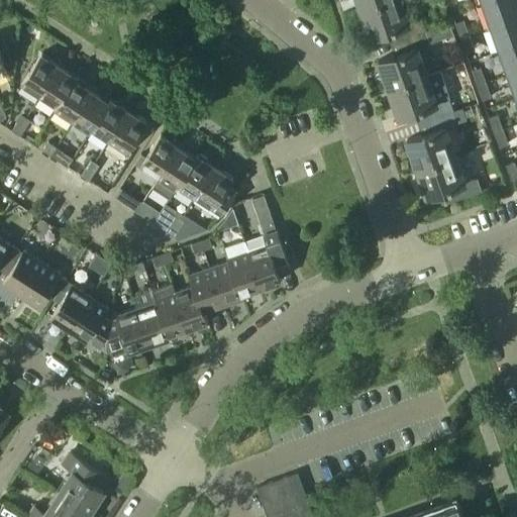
[(403,0),(383,0),(360,8),(371,36),(386,30),(390,42),(425,30),(420,17),(410,20),(403,0)]
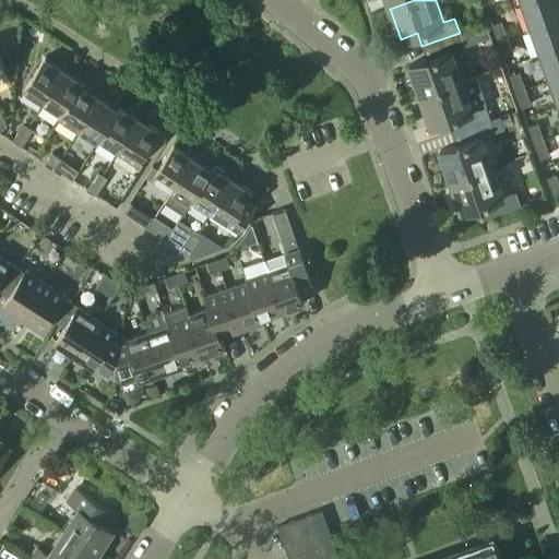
[(558,4),(557,0),(528,0),(522,2),(532,28),(558,18),(558,4)]
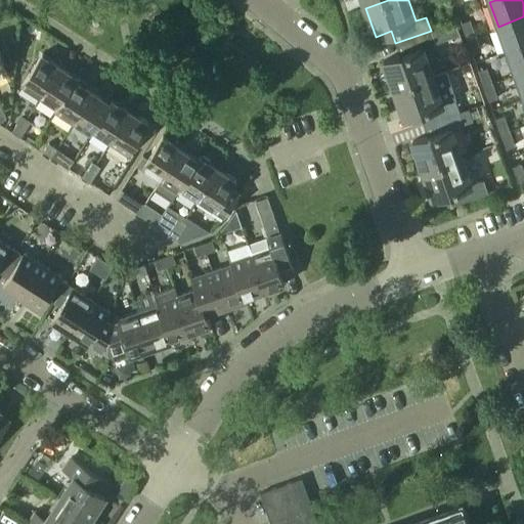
[(455,8),(457,13),(467,10),(465,5),(455,8)]
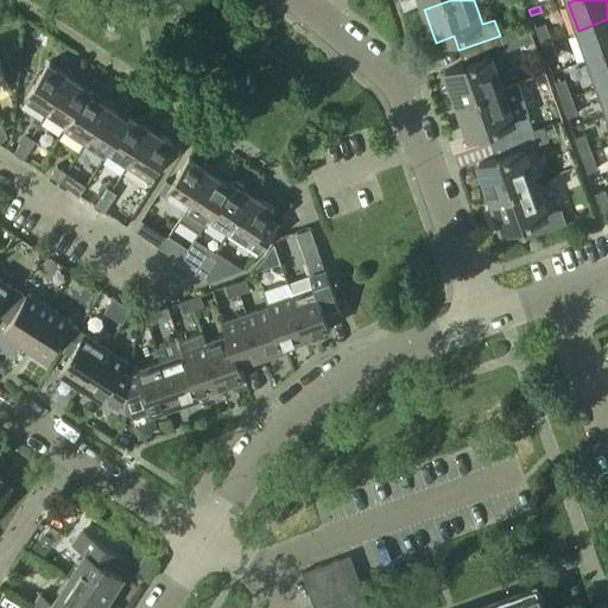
[(607,19),(578,31),(588,58),(607,50),(607,19)]
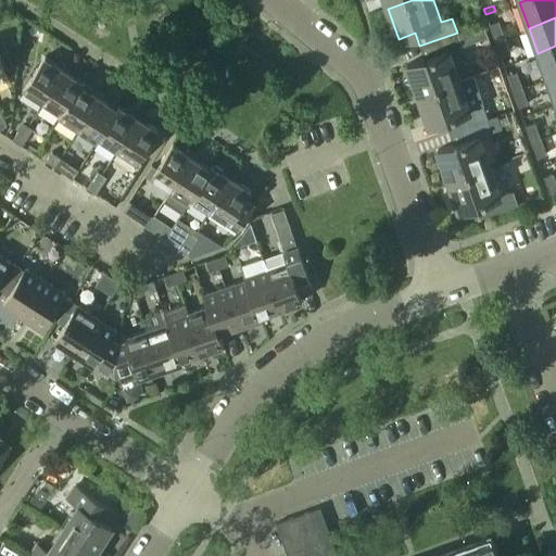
[(494,40),(504,37),(498,21),(489,24),(494,40)]
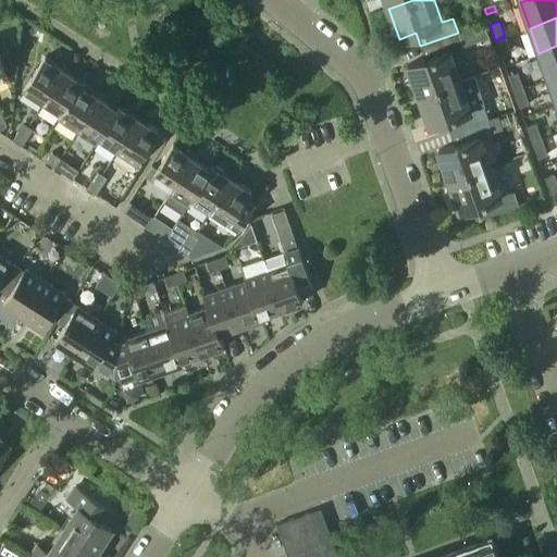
[(458,33),(420,46),(424,58),(407,64),(418,95),(462,79),(452,49),(462,46),(458,33)]
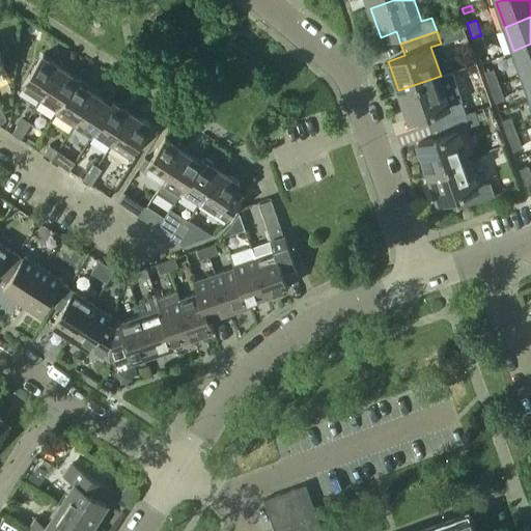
[(481,35),(472,38),(478,54),(486,50),(481,35)]
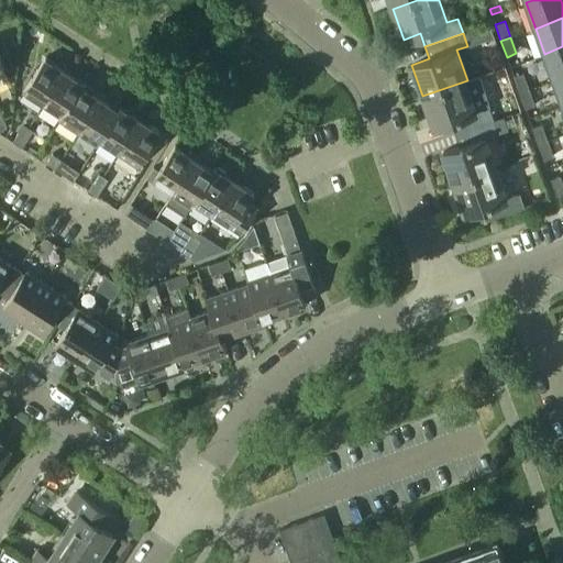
[(562,46),(544,54),(553,79),(562,76),(562,46)]
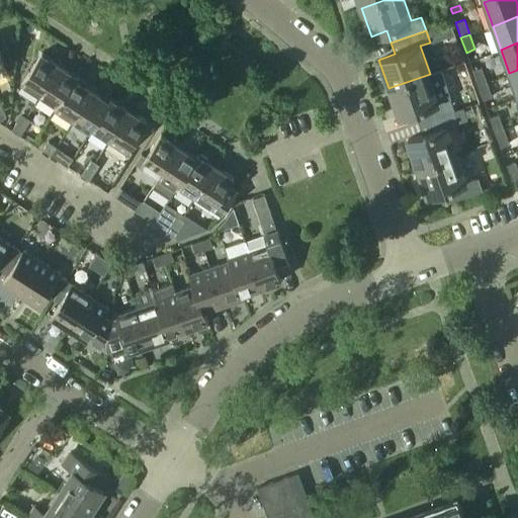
[(60,64),(41,53),(20,85),(38,97),(60,64)]
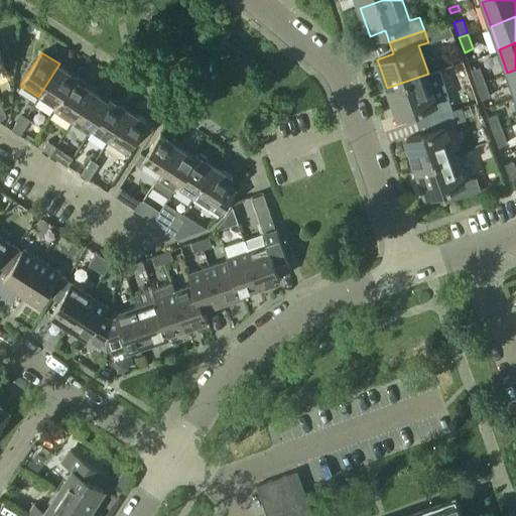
[(78,76),(59,63),(38,97),(54,107),(55,108),(75,78),(76,79),(77,77),(78,76)]
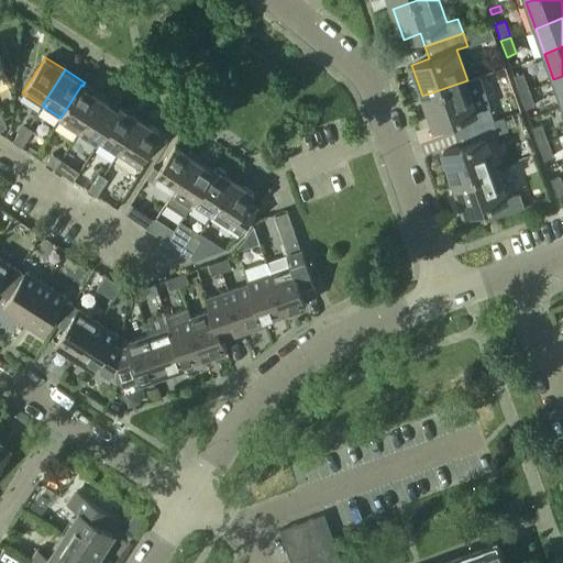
[(519,91),(529,88),(522,72),(514,76),(519,91)]
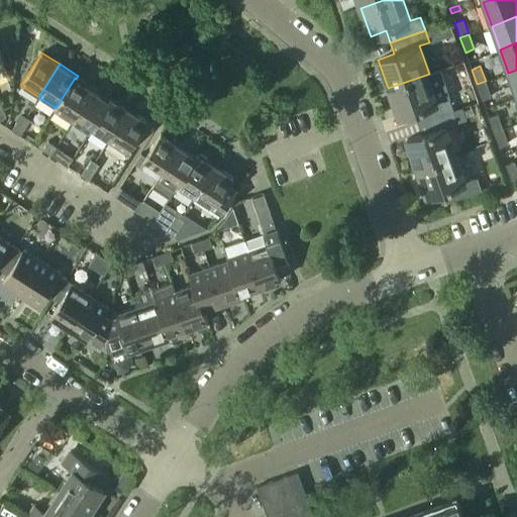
[(516,70),(508,73),(516,97),(516,96),(516,70)]
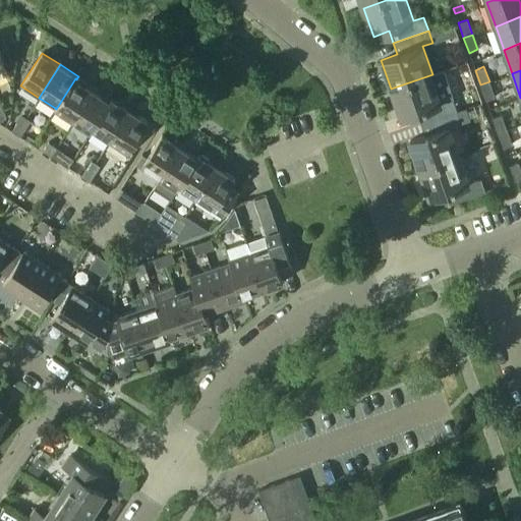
[(432,74),(391,89),(401,117),(417,111),(421,123),(457,111),(456,107),(460,106),(457,97),(452,98),(442,101),(432,74)]
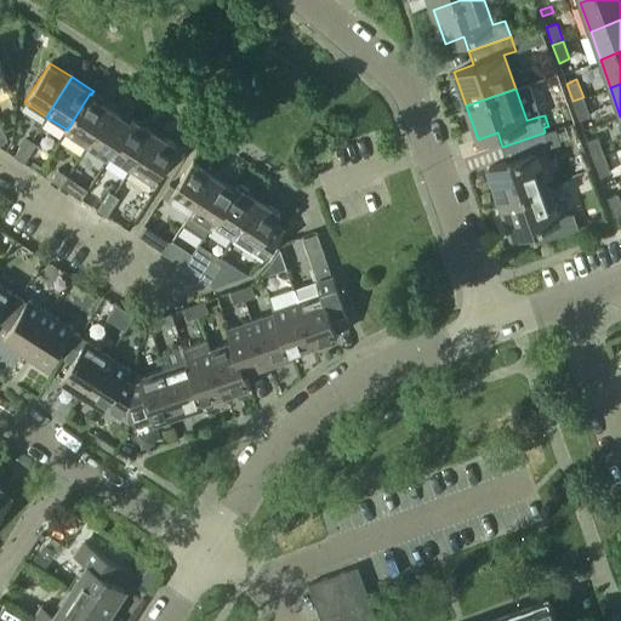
[(67,130),(66,129),(63,132),(85,146),(110,107),(101,101),(102,98),(92,92),(91,95),(90,93),(67,130)]
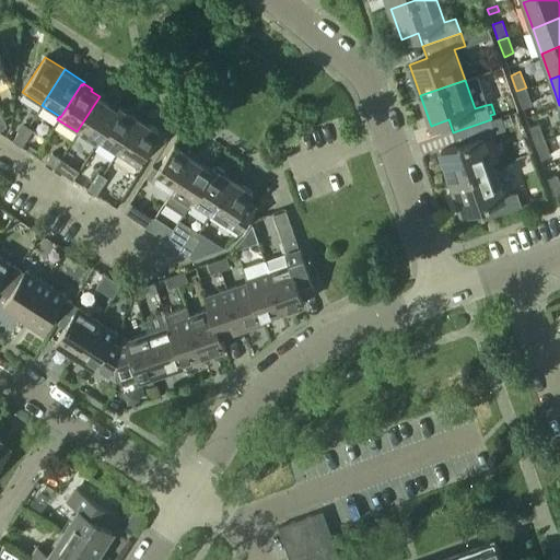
[(526,88),(516,91),(522,107),(532,104),(526,88)]
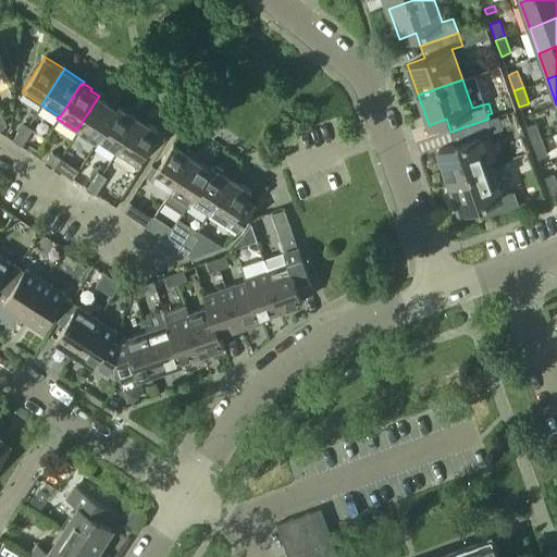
[(119,109),(116,108),(99,96),(76,131),(97,144),(98,141),(97,140),(119,109)]
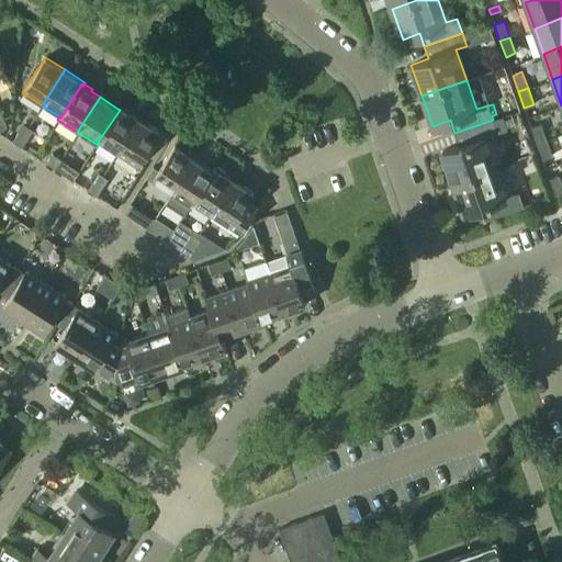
[(98,142),(99,143),(116,154),(139,119),(120,105),(117,109),(120,110),(98,142)]
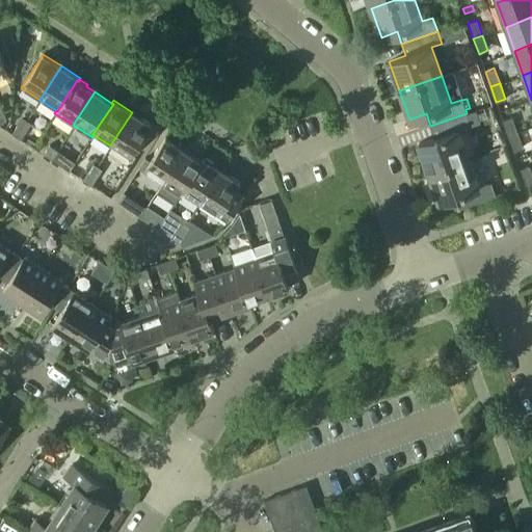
[(151,125),(132,112),(110,145),(129,158),(151,125)]
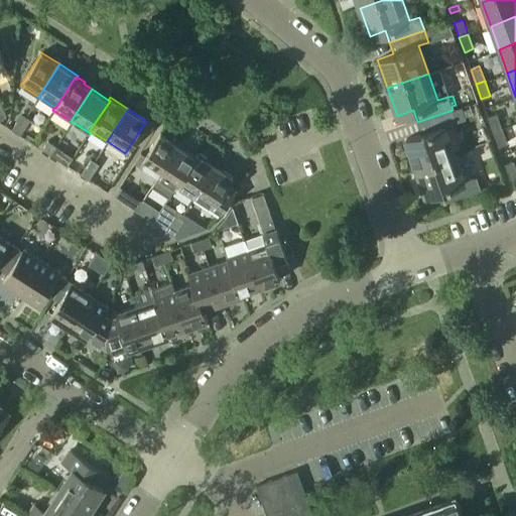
[(415,167),(456,153),(446,126),(457,122),(453,110),(417,122),(421,133),(405,139),(415,167)]
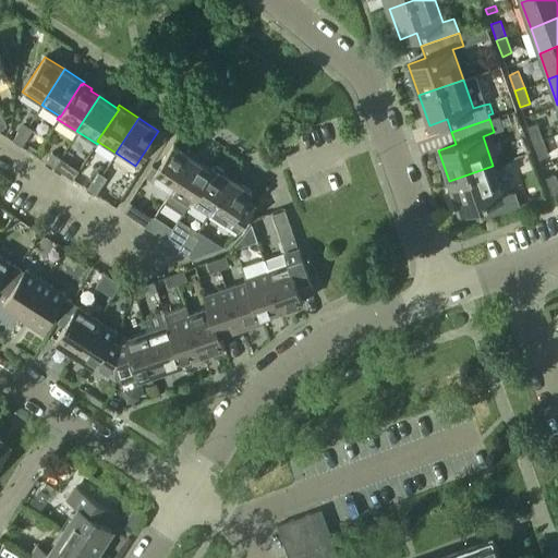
[(16,133),(26,138),(33,129),(23,122),(16,133)]
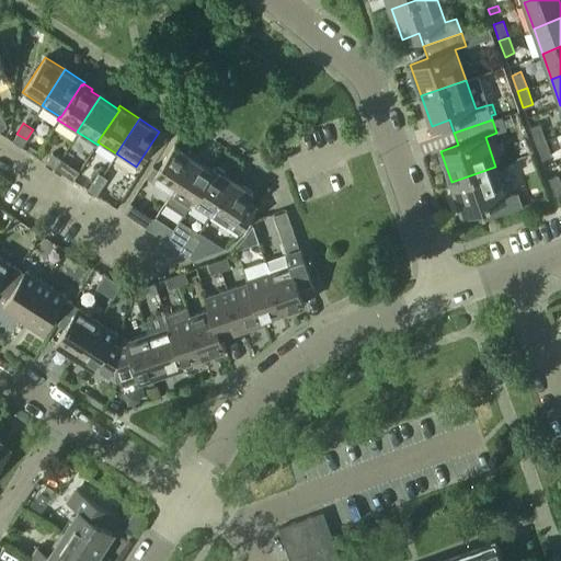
[(536,142),(546,139),(539,123),(529,126),(536,142)]
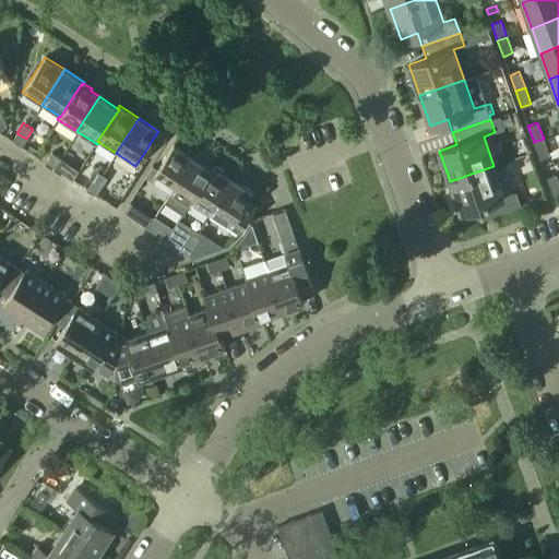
[(12,140),(22,146),(26,139),(16,133),(12,140)]
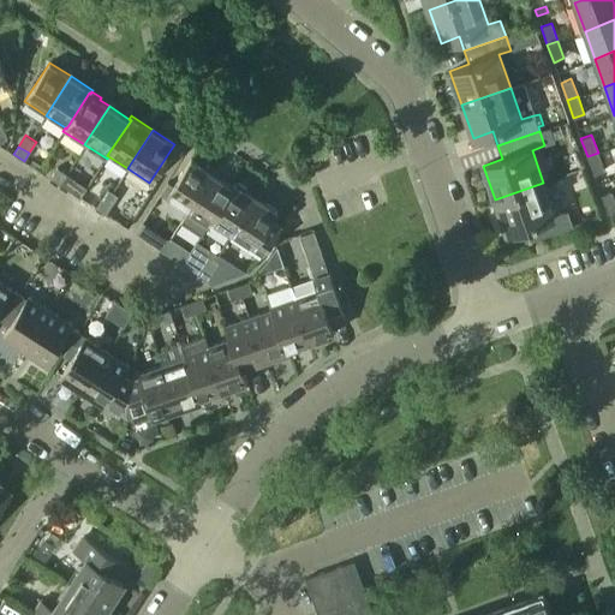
[(598,153),(587,156),(593,174),(604,171),(598,153)]
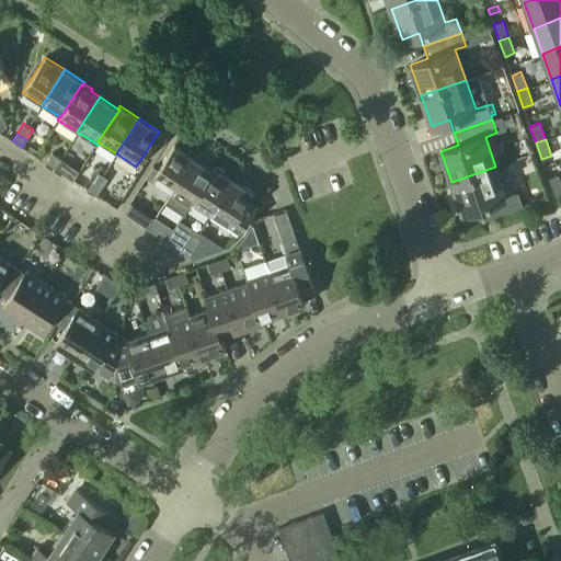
[(35,155),(39,147),(36,145),(31,151),(35,155)]
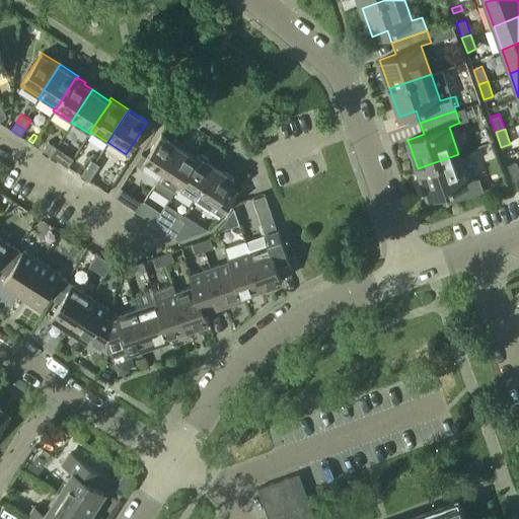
[(157,178),(177,145),(161,134),(140,166),(157,178)]
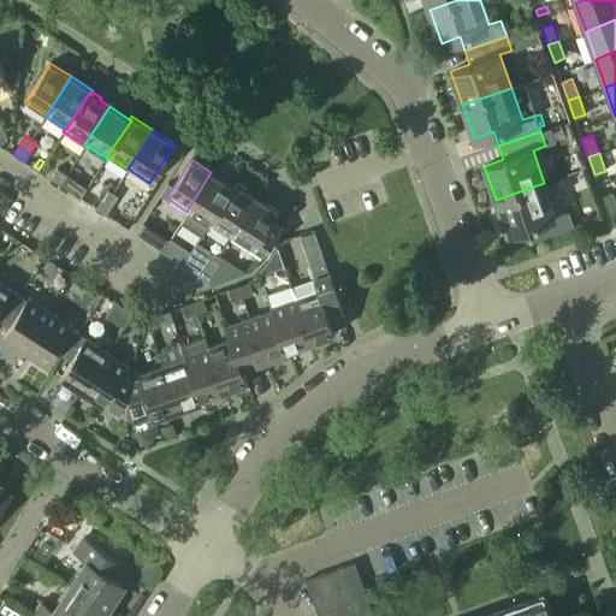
[(59,184),(65,173),(57,169),(51,178),(59,184)]
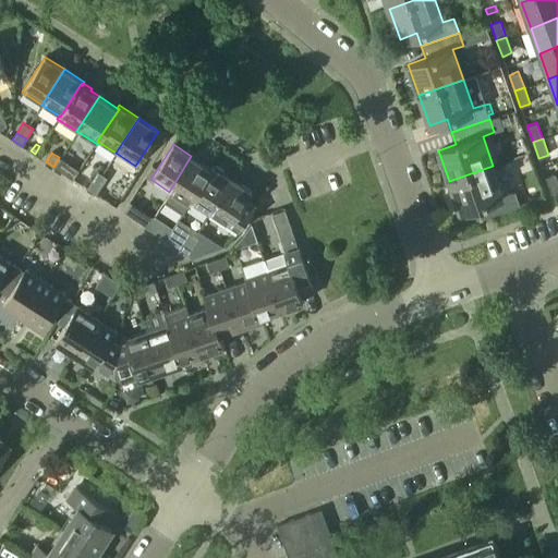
[(189,199),(209,168),(191,156),(169,192),(189,204),(190,201),(189,199)]
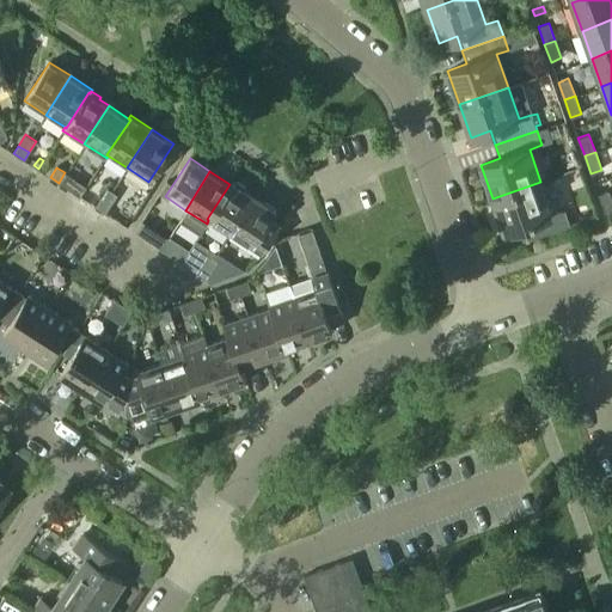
[(59,183),(68,189),(75,179),(66,172),(59,183)]
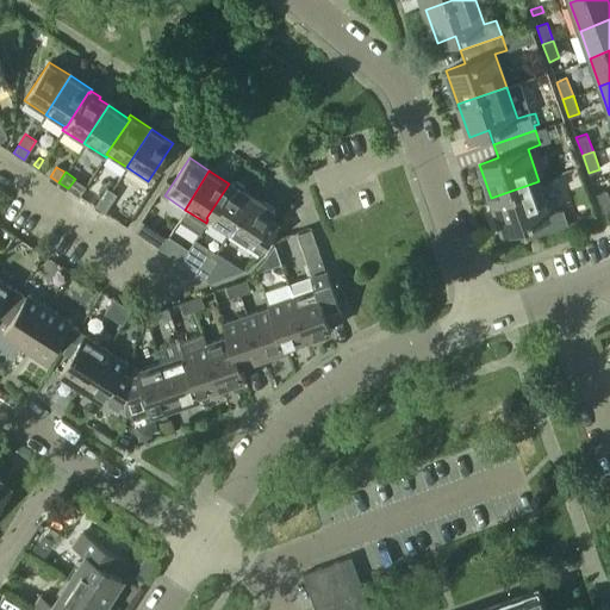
[(229,232),(253,194),(232,181),(230,184),(229,184),(206,218),(207,219),(206,223),(207,224),(210,221),(229,232)]
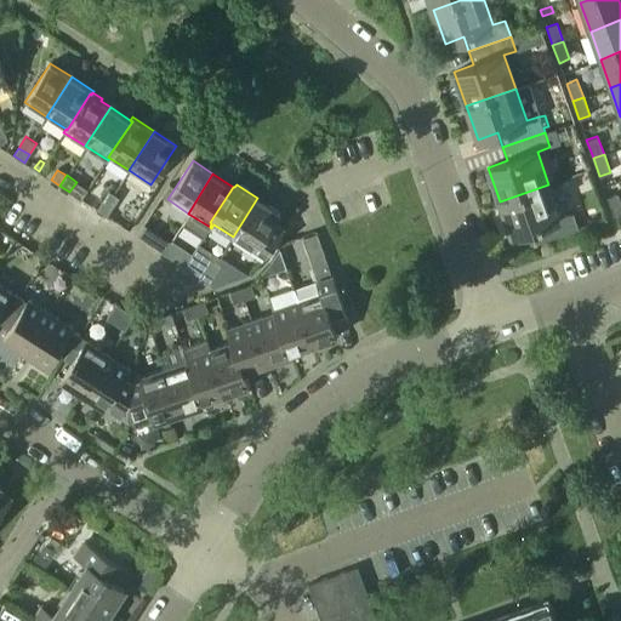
[(536,243),(577,228),(573,212),(560,216),(548,184),(500,201),(512,235),(531,228),(536,243)]
